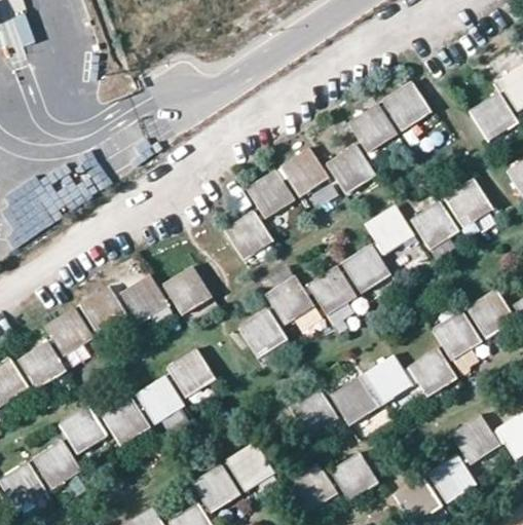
[(31,11),(26,0),(0,0),(0,22),(1,22),(17,68),(33,63),(16,16),(31,11)]
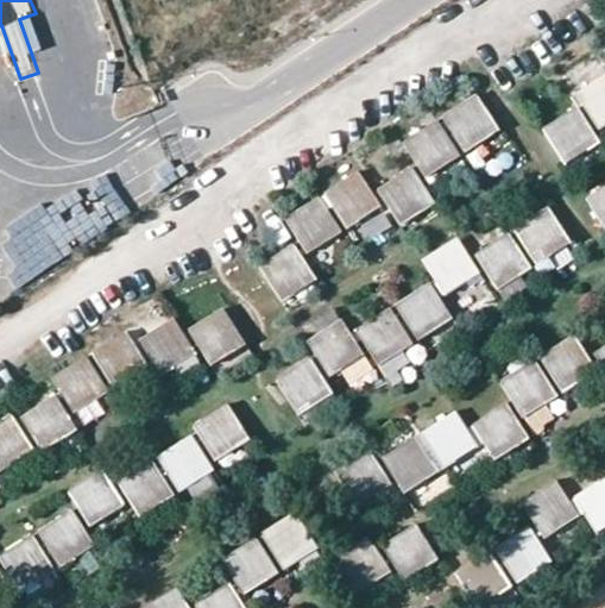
[(604,76),(579,94),(602,127),(604,125),(604,76)]
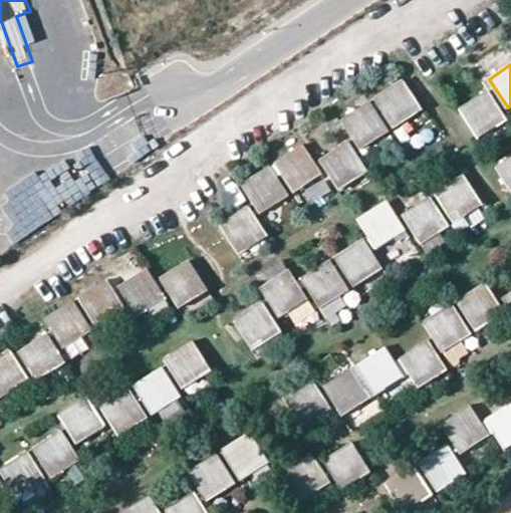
[(404,81),(376,98),(395,127),(423,109),(404,81)]
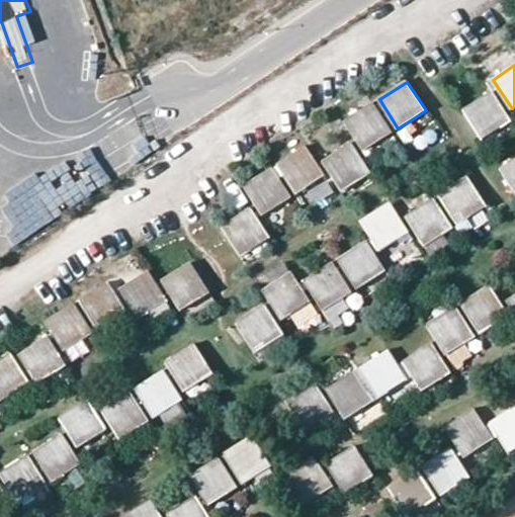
[(463,110),(482,139),(510,120),(493,92),(463,110)]
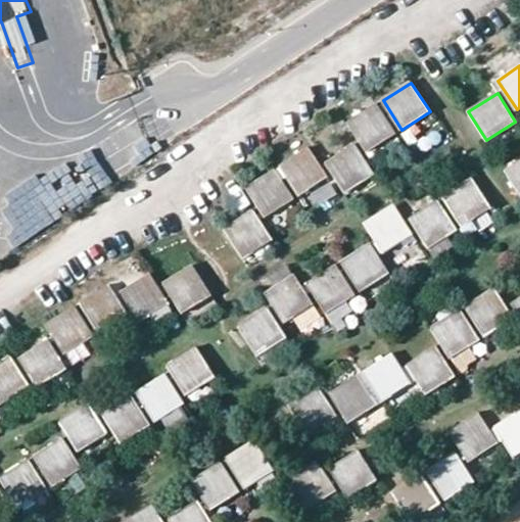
[(377,104),(349,122),(367,151),(395,133),(377,104)]
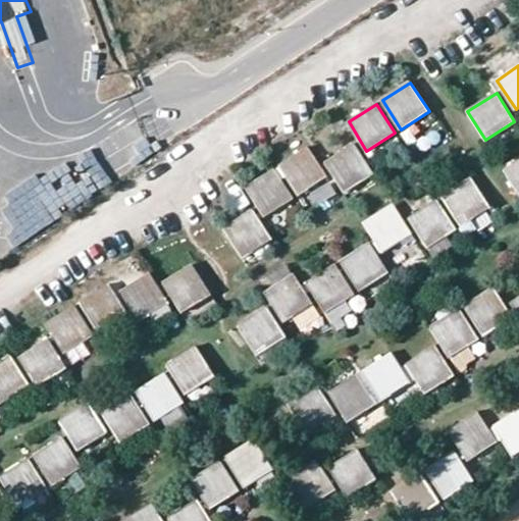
[(326,163),(345,192),(372,173),(354,146),(326,163)]
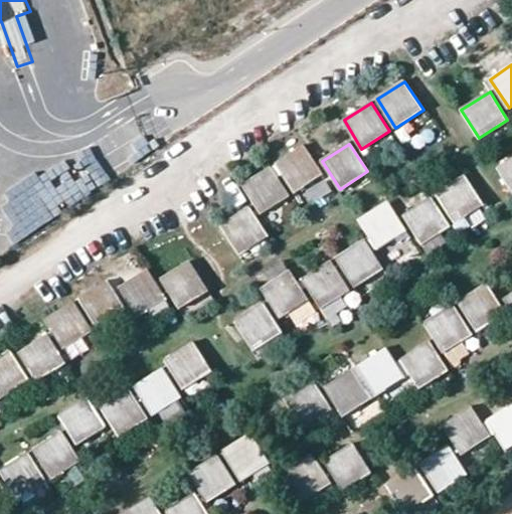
[(296,192),(323,176),(304,147),(277,164),(296,192)]
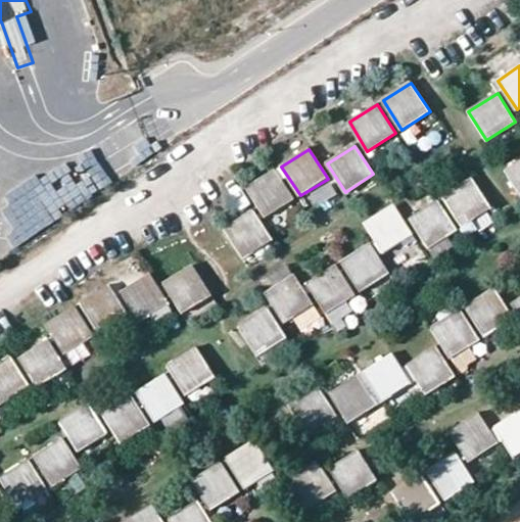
[(73,153),(43,178),(68,209),(99,185),(73,153)]
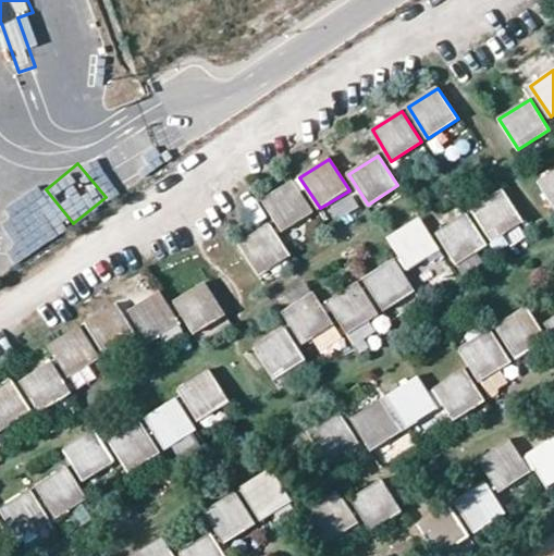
[(553,172),(540,182),(553,205),(553,172)]
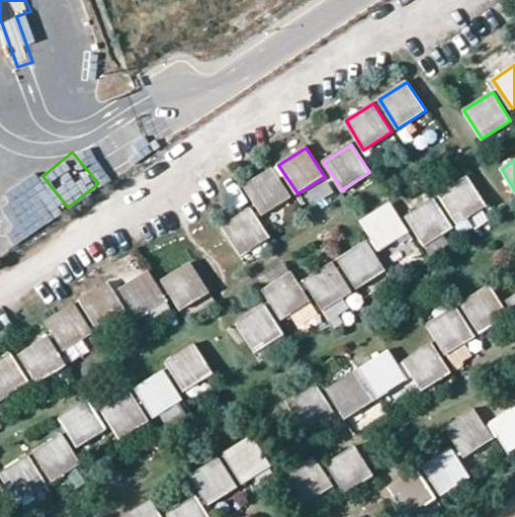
[(246,186),(264,214),(291,197),(272,169),(246,186)]
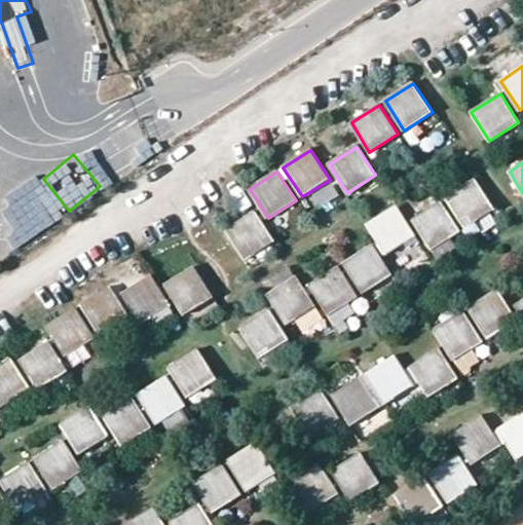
[(493,209),(475,179),(446,198),(464,227),(493,209)]
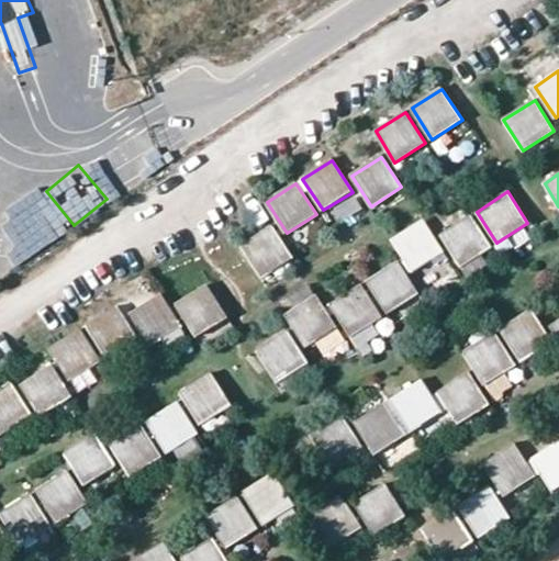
[(0,267),(56,247),(40,199),(11,209),(17,225),(0,231),(0,267)]
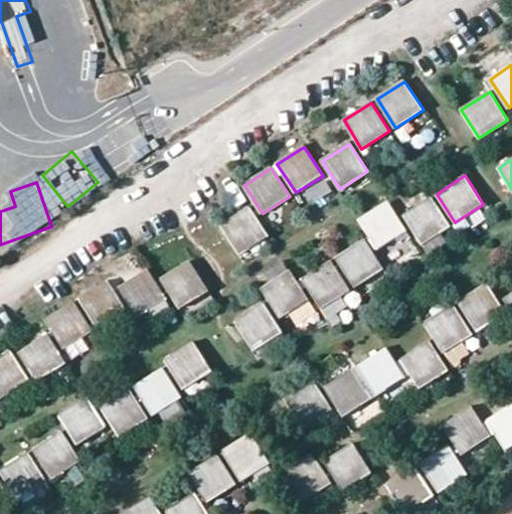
[(432,197),(403,215),(422,243),(450,225),(432,197)]
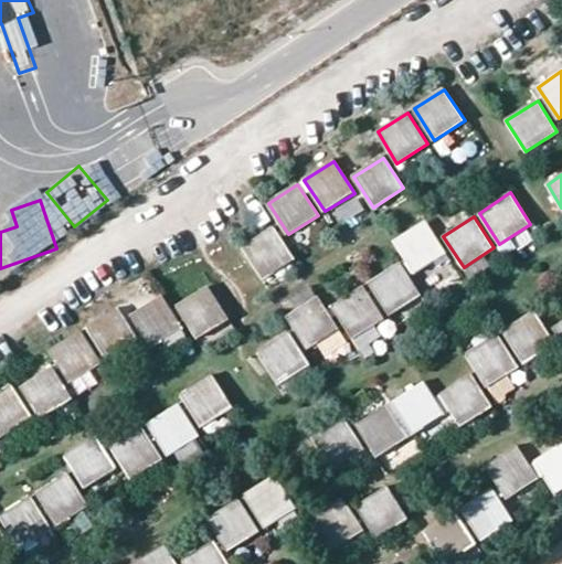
[(415,273),(446,253),(426,222),(395,242),(415,273)]
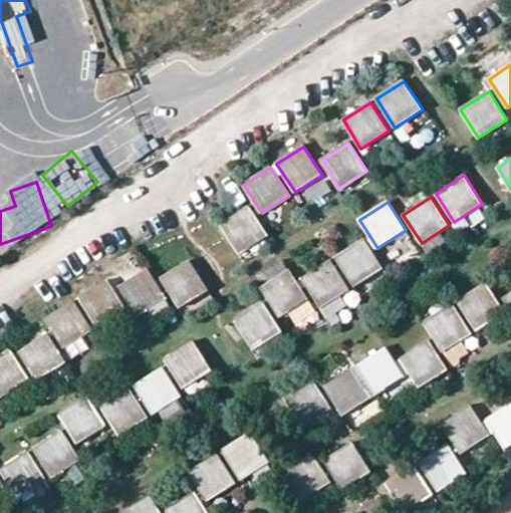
[(221,224),(240,253),(267,236),(249,207),(221,224)]
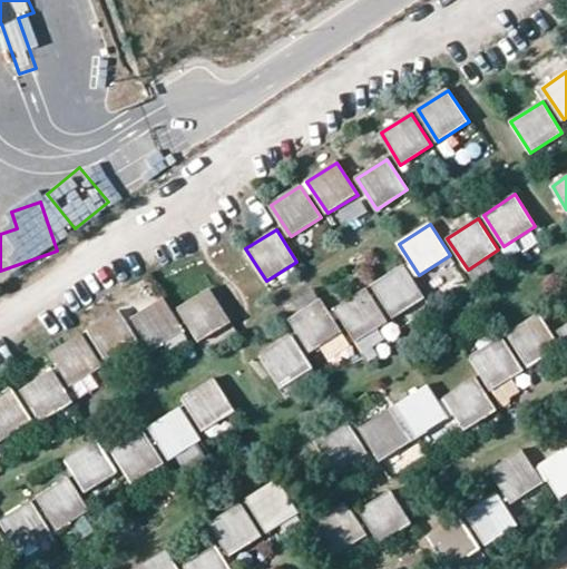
[(403,266),(374,285),(394,316),(424,298),(403,266)]
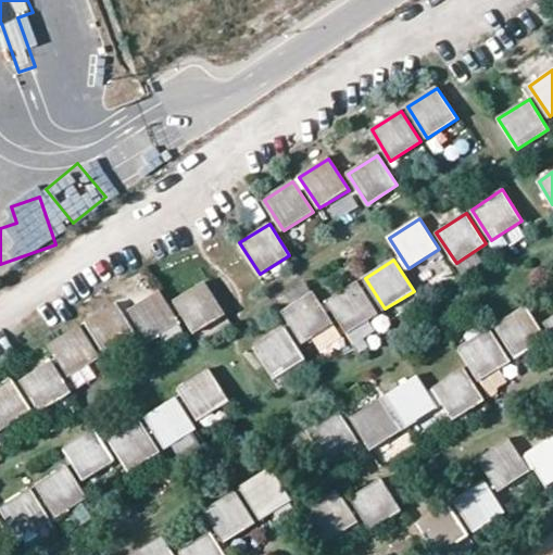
[(204,280),(174,300),(195,331),(225,312),(204,280)]
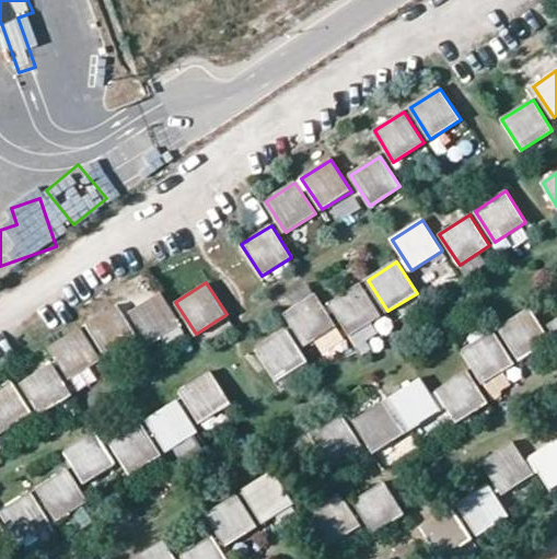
[(361,284),(331,303),(349,334),(381,315),(361,284)]
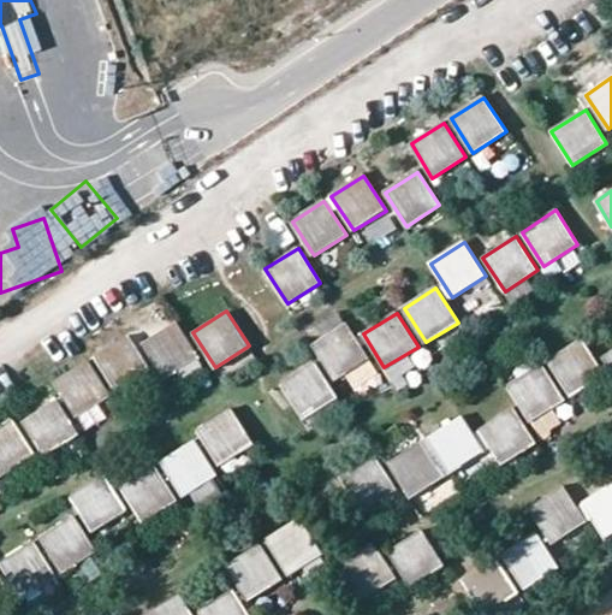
[(198,356),(177,321),(144,342),(165,377),(198,356)]
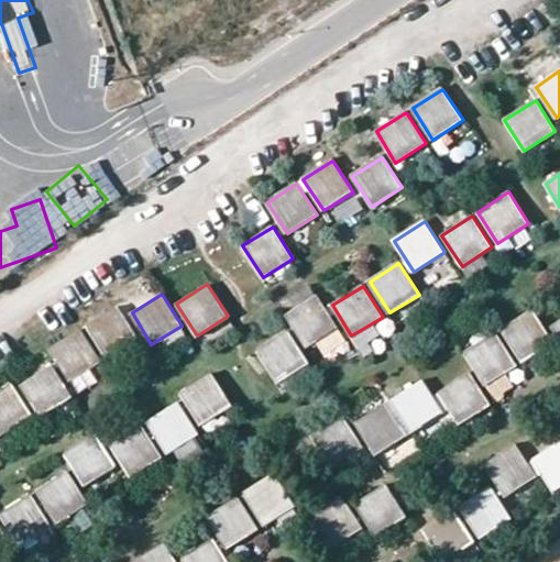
[(287,315),(306,345),(337,326),(317,295),(287,315)]
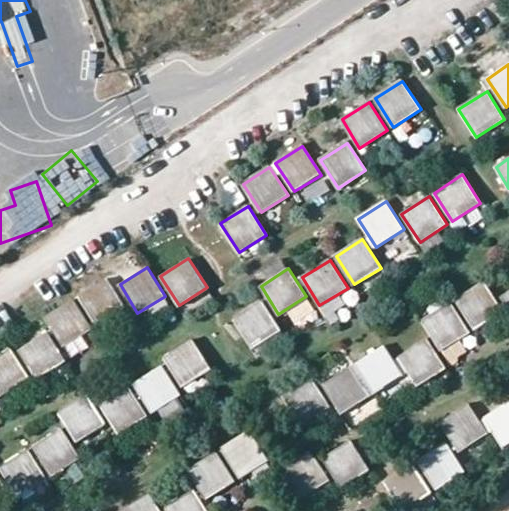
[(107,278),(79,295),(97,323),(124,307),(107,278)]
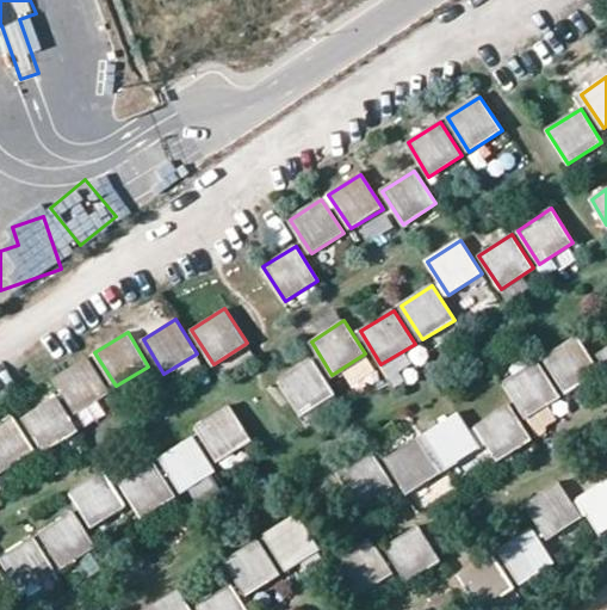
[(599,371),(577,337),(544,357),(567,392),(599,371)]
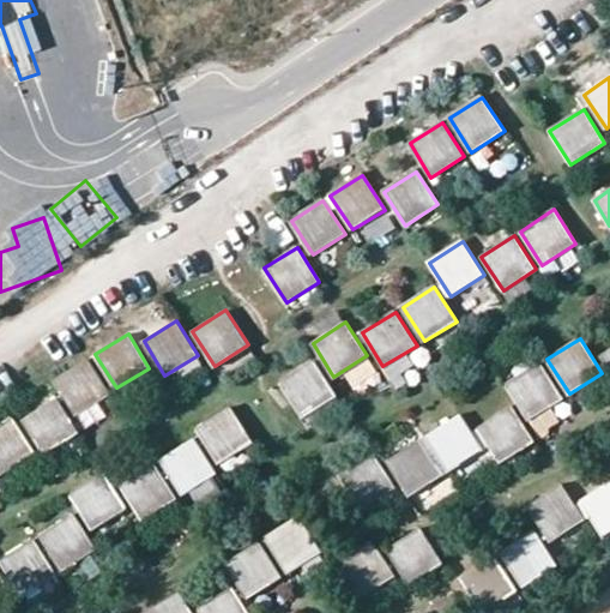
[(88,358),(54,379),(76,413),(110,392),(88,358)]
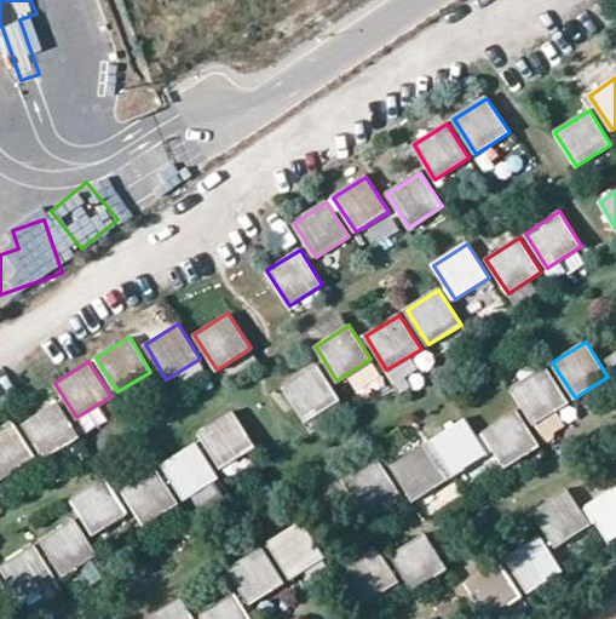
[(339,399),(317,364),(283,385),(306,420),(339,399)]
